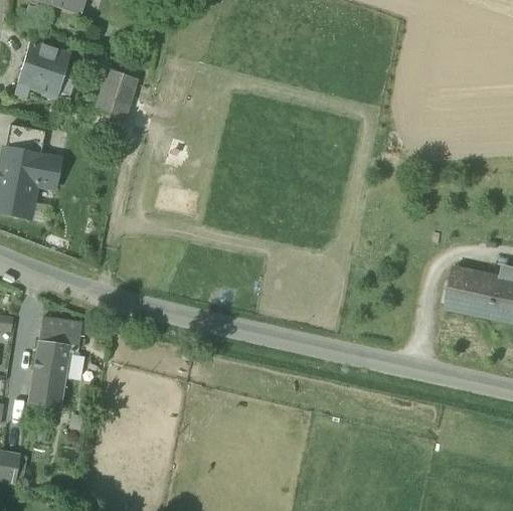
[(41,0),(77,12),(81,0),(41,0)]
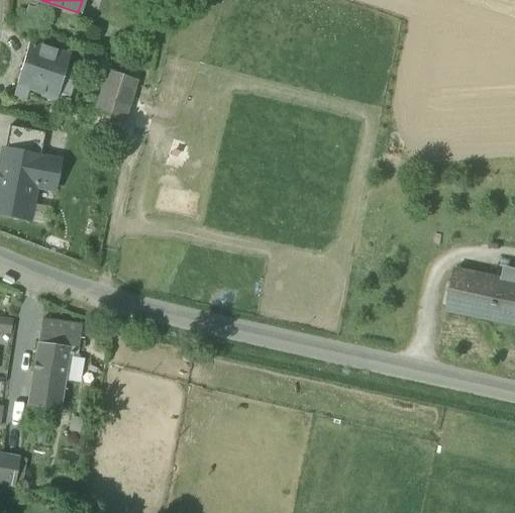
[(18,84),(59,97),(60,96),(65,76),(72,54),(31,40),(18,84)]
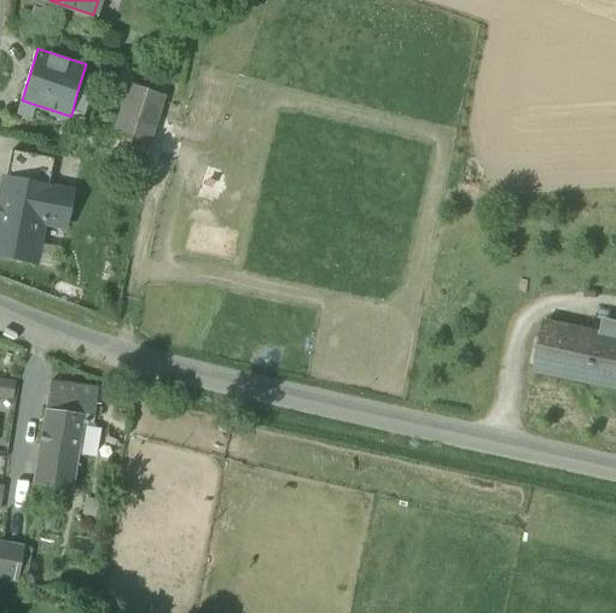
[(116,132),(150,142),(166,93),(132,81),(116,132)]
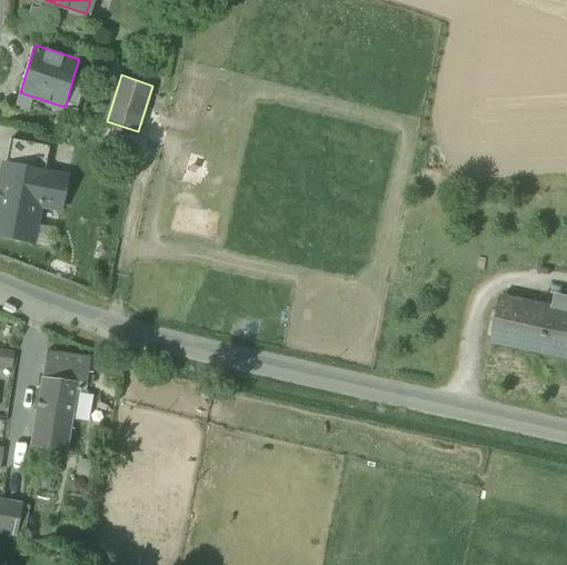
[(71,83),(66,106),(78,109),(85,88),(71,83)]
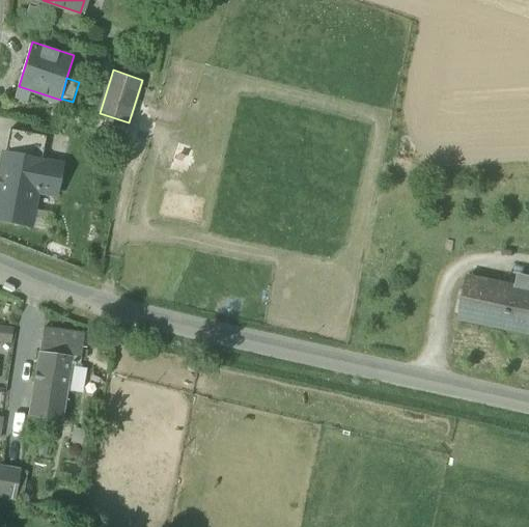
[(10,126),(5,150),(43,158),(48,133),(10,126)]
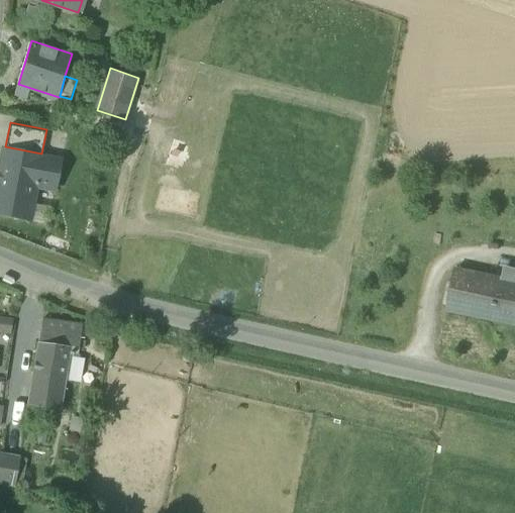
[(4,146),(0,169),(0,211),(30,217),(34,201),(37,184),(56,187),(62,158),(41,154),(5,146),(4,146)]
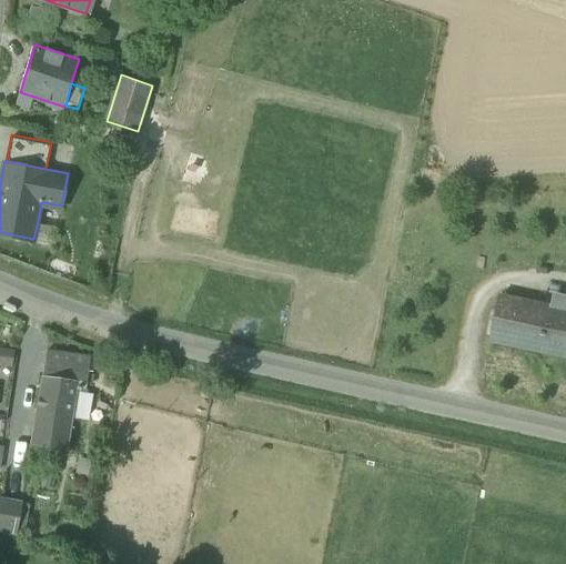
[(52,224),(38,221),(33,239),(49,242),(52,224)]
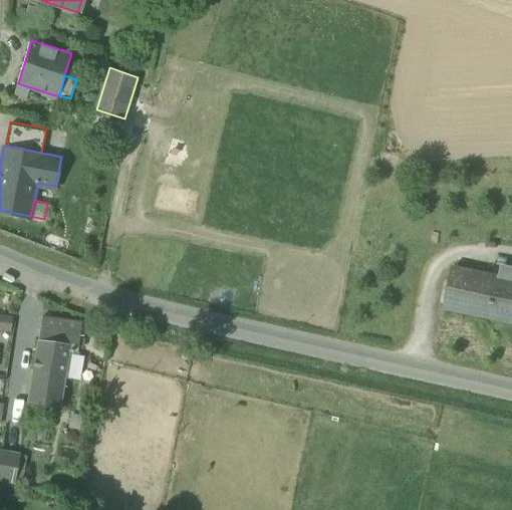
[(511,263),(503,262),(500,275),(511,277),(511,263)]
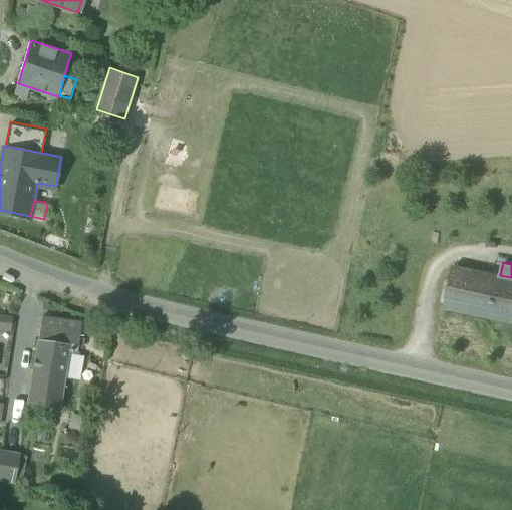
[(446,306),(511,319),(511,277),(500,275),(455,265),(446,304),(446,306)]
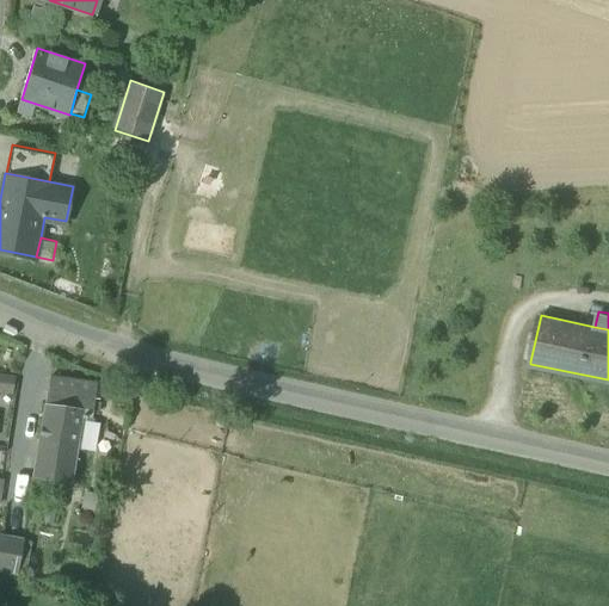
[(18,372),(0,370),(0,388),(16,390),(18,372)]
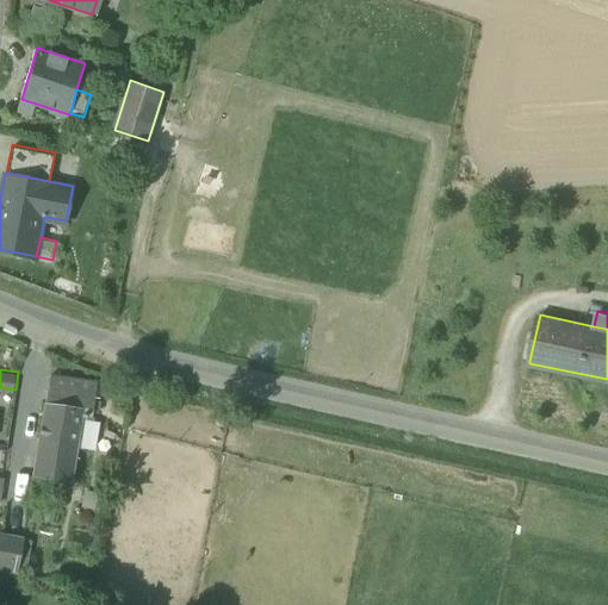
[(85,413),(92,415),(98,380),(51,373),(47,401),(86,407),(85,413)]
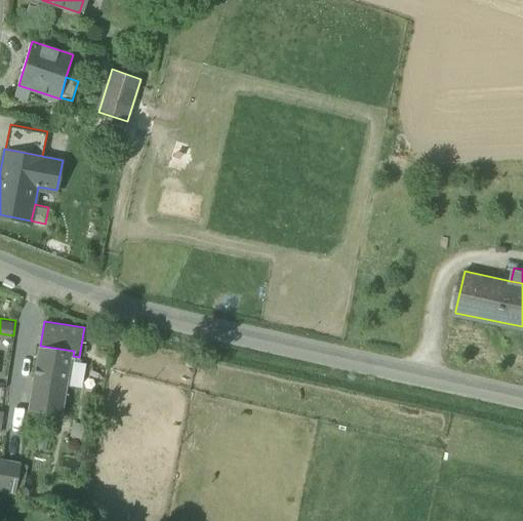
[(63,414),(68,384),(73,356),(74,351),(40,346),(30,409),(63,414)]
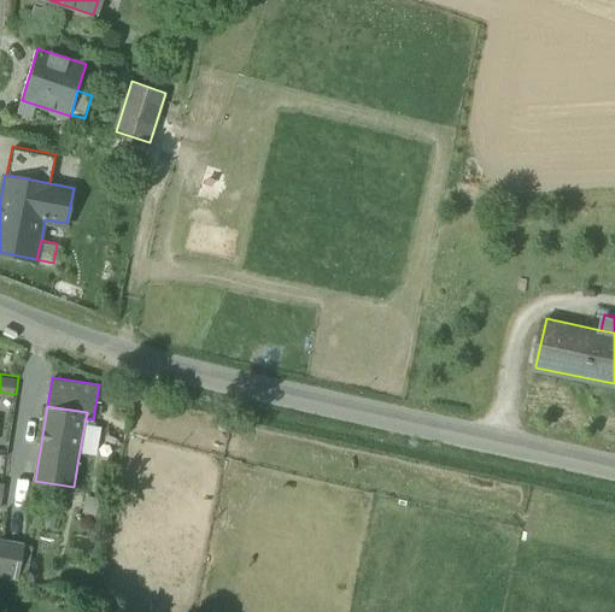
[(93,419),(86,418),(80,451),(95,454),(98,435),(95,430),(97,421),(93,419)]
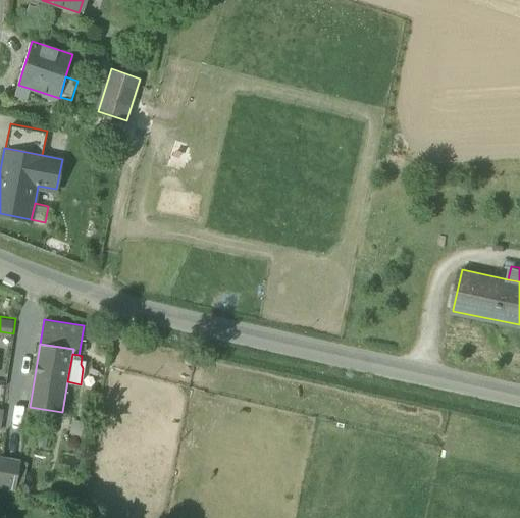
[(93,436),(96,421),(73,416),(70,431),(93,436)]
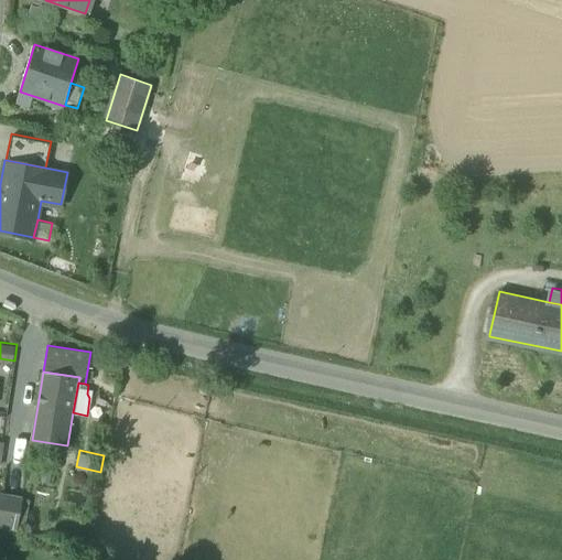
[(0,525),(15,529),(23,496),(0,491),(0,525)]
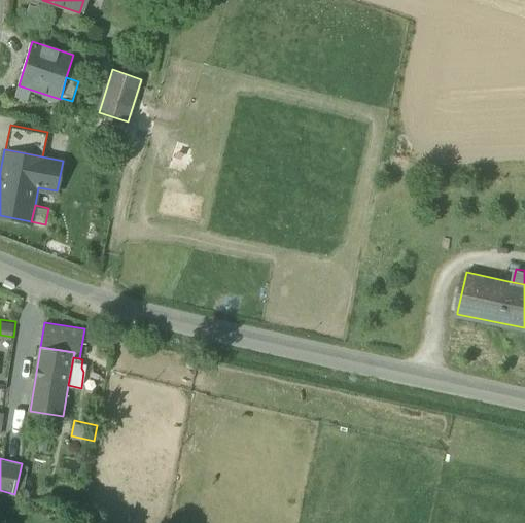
[(29,465),(22,463),(14,494),(23,495),(24,487),(29,465)]
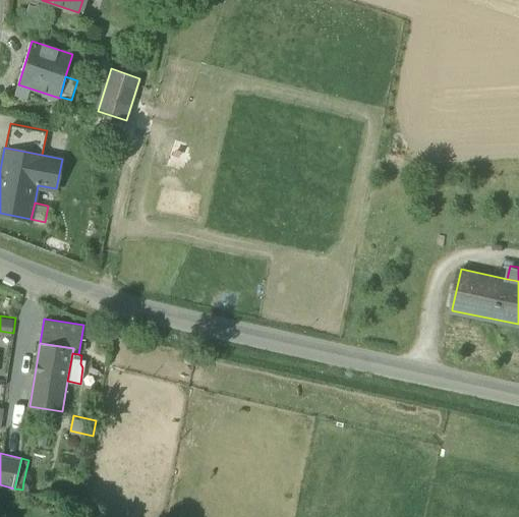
[(23,481),(22,490),(43,495),(45,486),(23,481)]
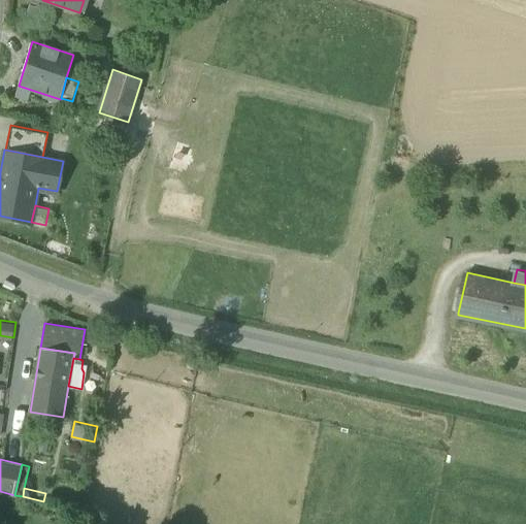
All buildings are outlined.
